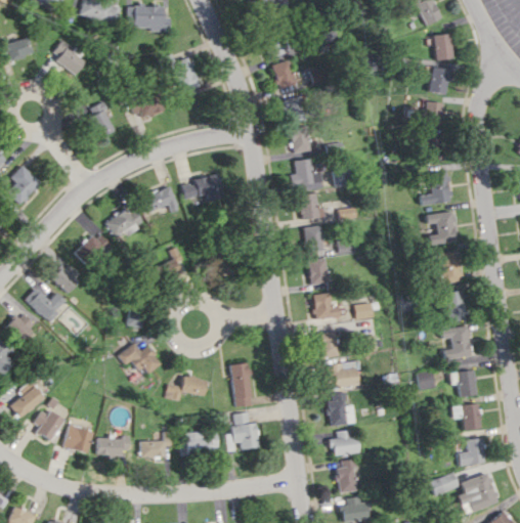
[(41,0),(60,8),(62,0),(41,0)]
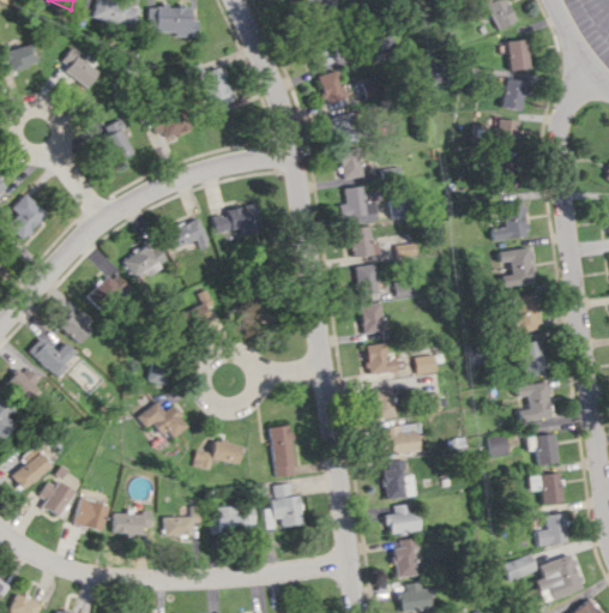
[(142,10),(109,0),(97,0),(94,17),(137,29),(142,10)]
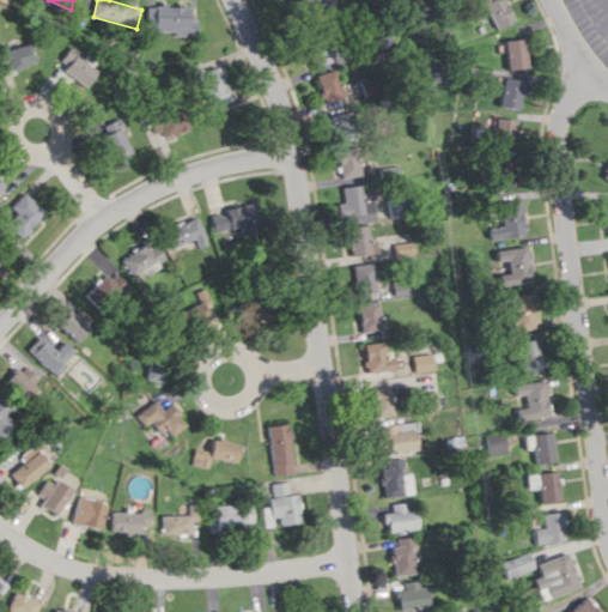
[(299,0),(296,1),(299,20),(338,13),(334,0),(299,0)]
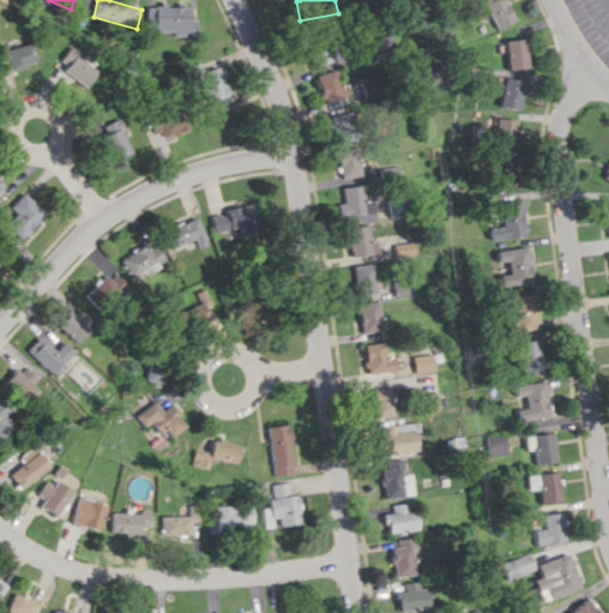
[(517,20),(506,0),(495,0),(486,5),(498,30),(517,20)]
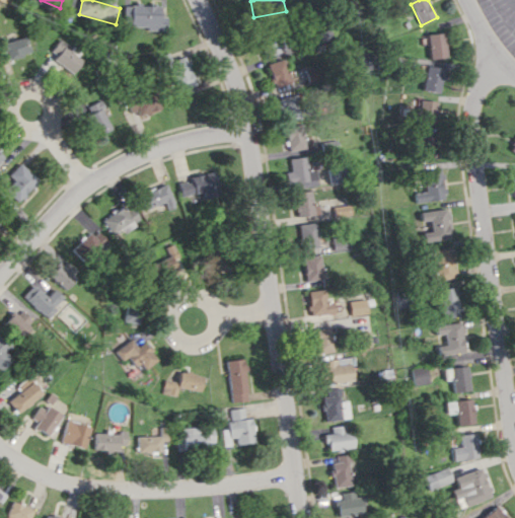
[(127,6),(128,27),(150,26),(150,30),(169,30),(169,16),(164,16),(163,4),(127,6)]
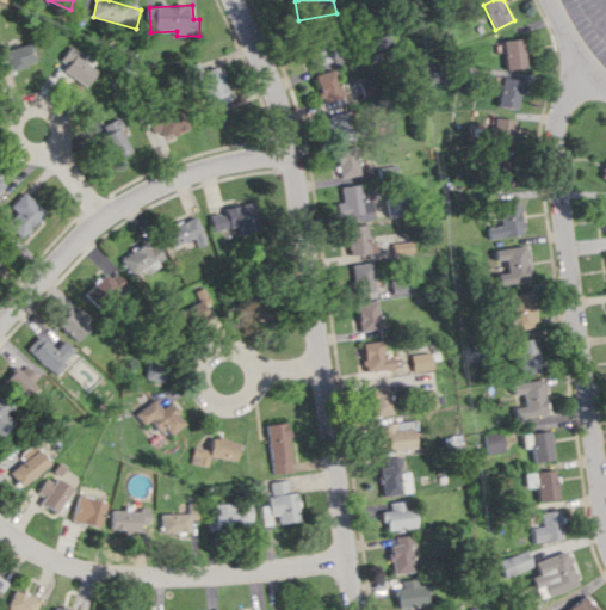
[(372,54),(389,53),(388,38),(371,39),(372,54)]
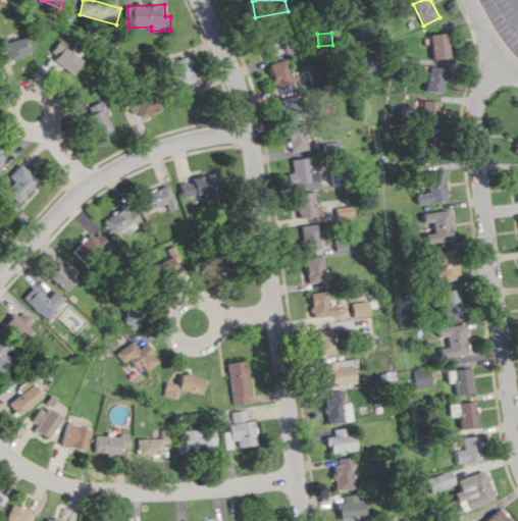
[(432,35),(433,59),(451,58),(450,34),(432,35)]
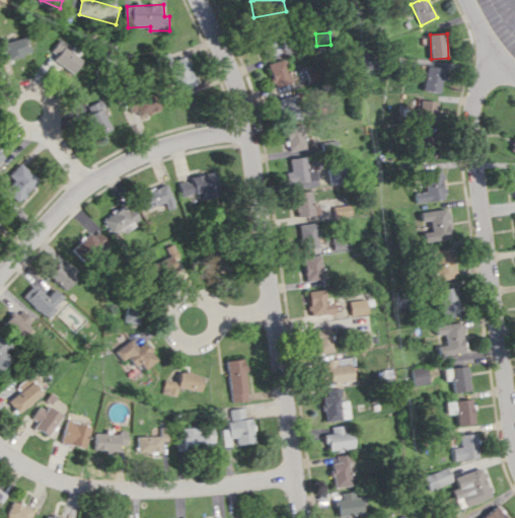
[(12,59),(32,53),(27,35),(0,43),(4,55),(10,53),(12,59)]
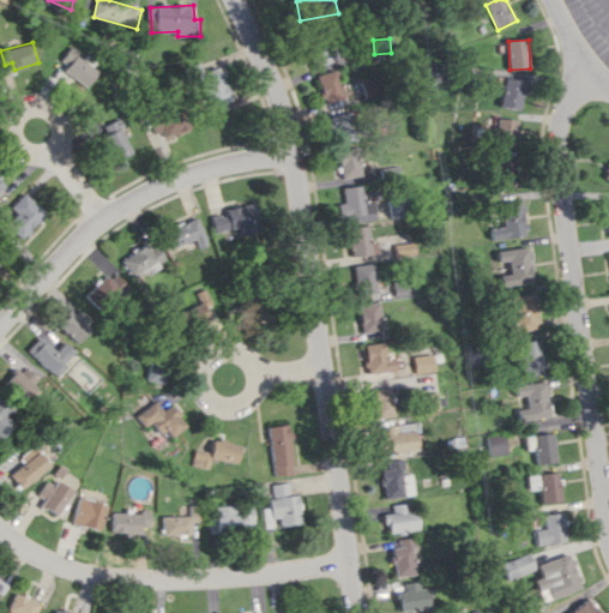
[(312,48),(315,66),(338,62),(335,43),(312,48)]
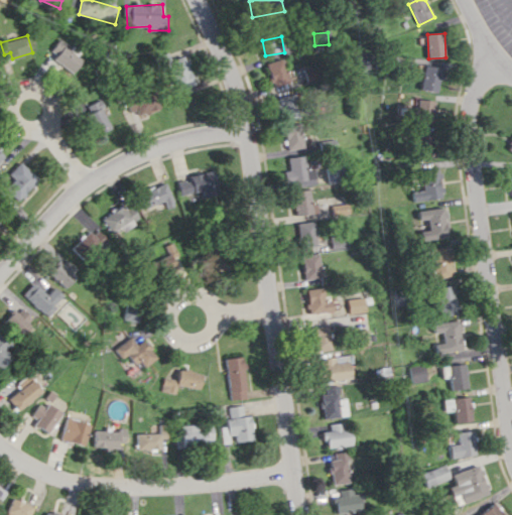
[(49,61),(74,75),(84,57),(59,43),(49,61)]
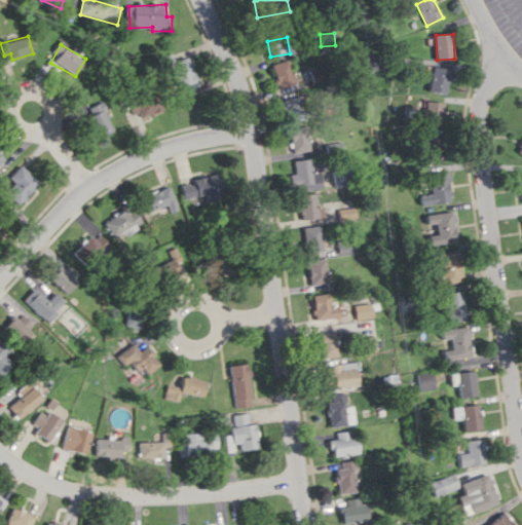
[(200,86),(191,58),(174,64),(183,92),(200,86)]
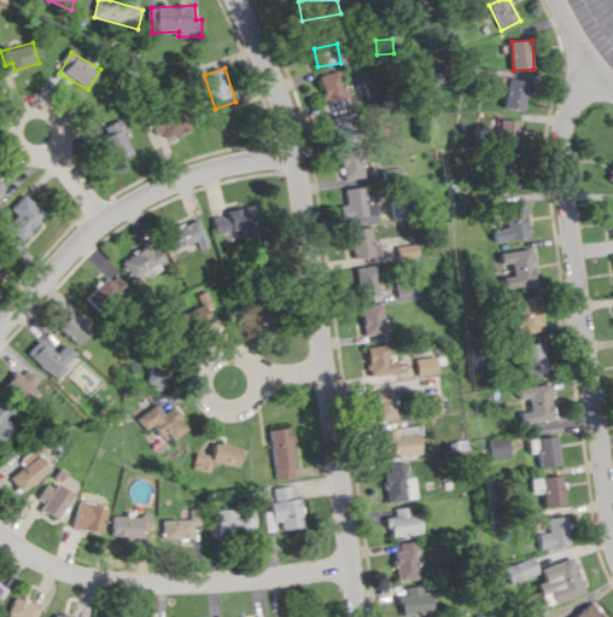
[(330,105),(349,99),(339,70),(320,77),(330,105)]
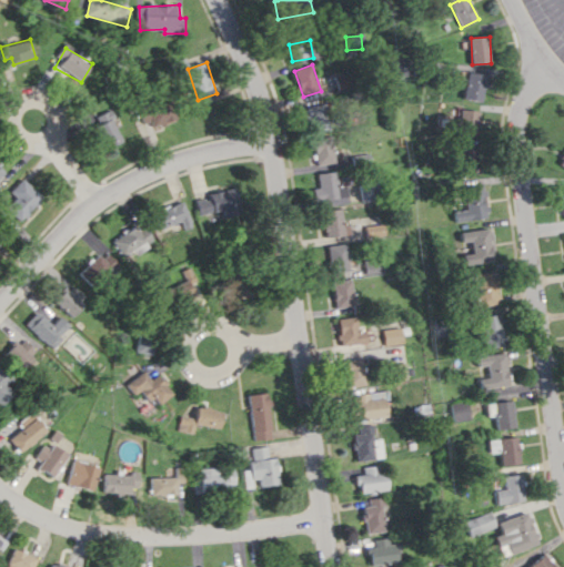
[(483,102),(489,77),(470,72),(464,99),(483,102)]
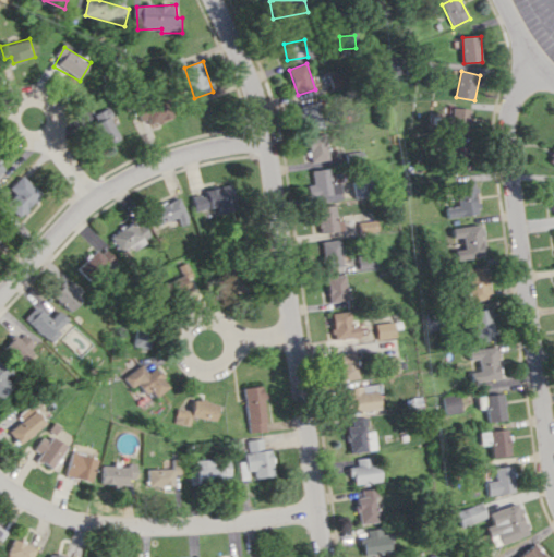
[(140,109),(146,128),(175,117),(168,98),(140,109)]
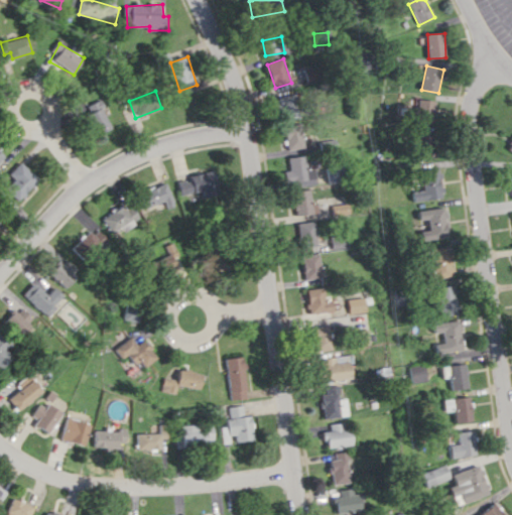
[(279,118),(297,118),(297,96),(280,96),(279,118)]
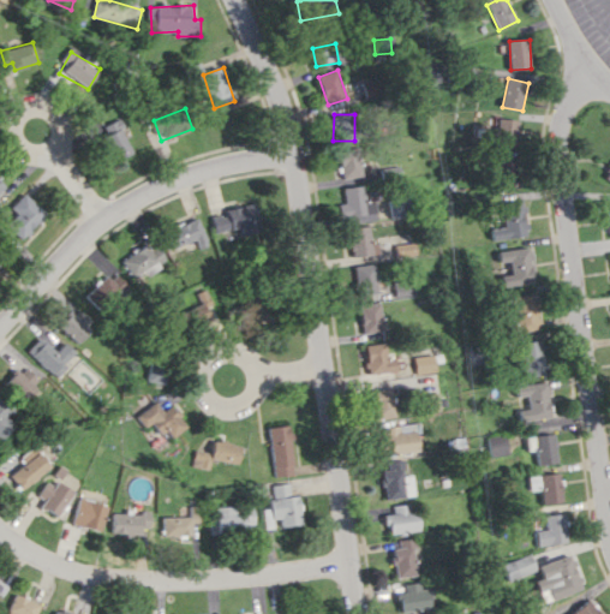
[(100,129),(115,160),(136,151),(121,119),(100,129)]
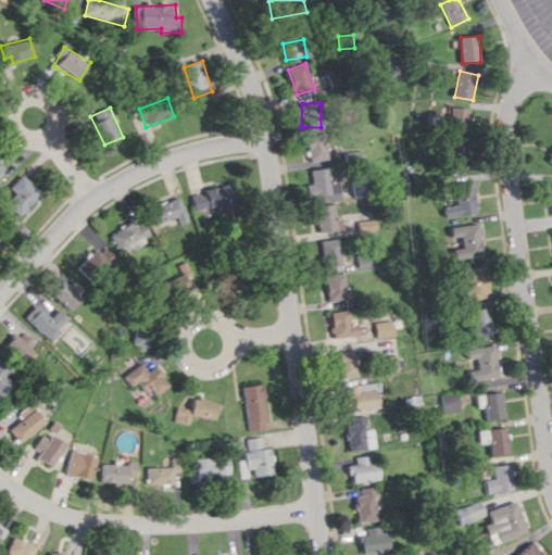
[(468,136),(471,109),(449,108),(447,134),(468,136)]
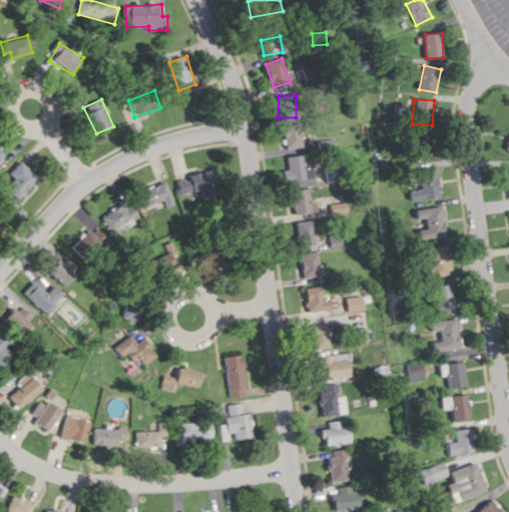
[(301,123),(285,125),(286,149),(302,148),(301,123)]
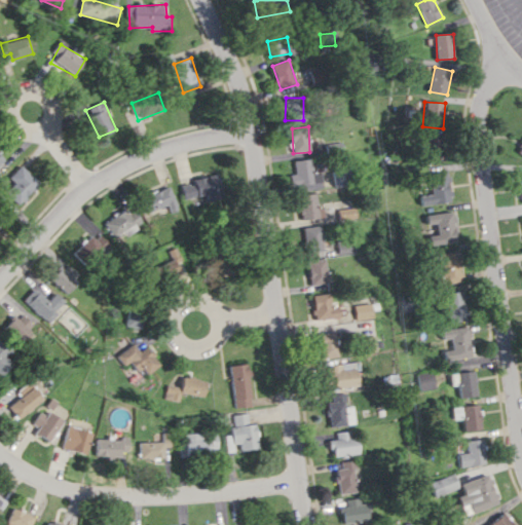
[(438,162),(440,150),(432,148),(429,160),(438,162)]
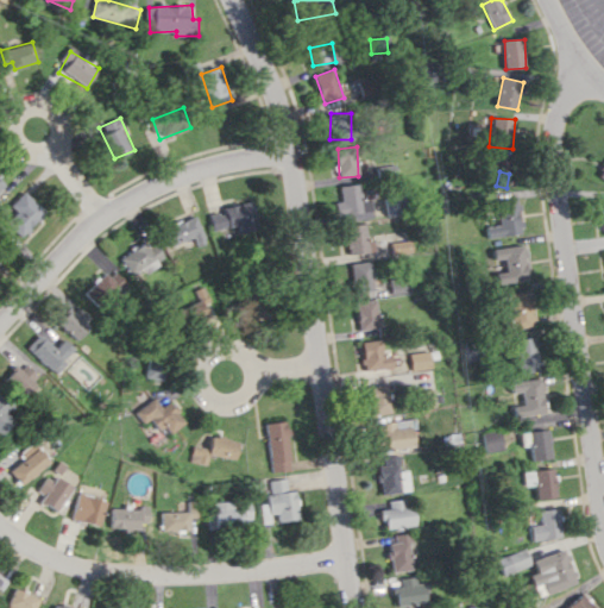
[(371,199),(363,199),(362,185),(341,186),(343,202),(338,204),(339,215),(372,213),(371,199)]
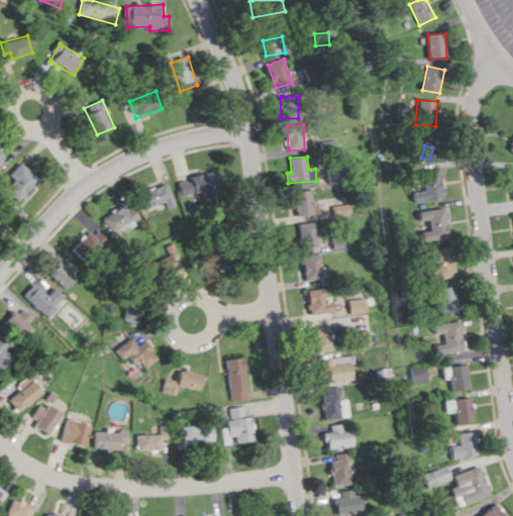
[(40,181),(25,167),(5,188),(20,202),(40,181)]
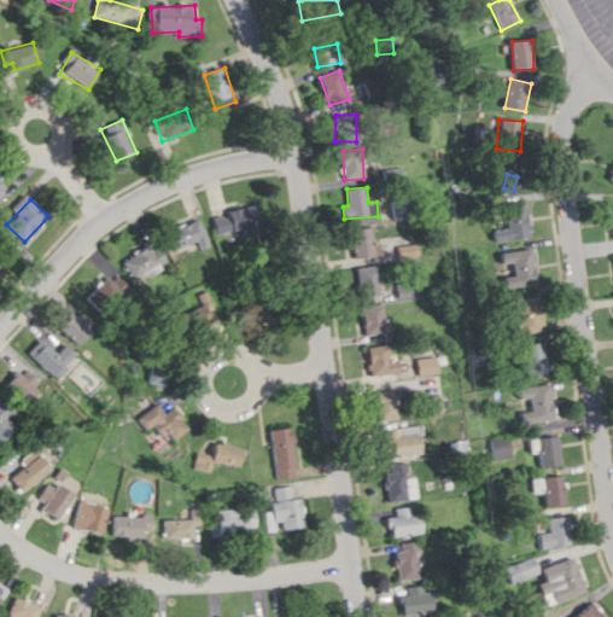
[(408,201),(392,201),(393,220),(408,219),(408,201)]
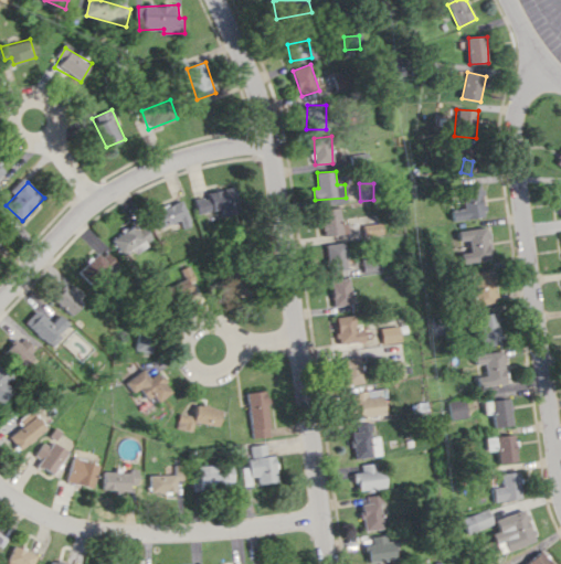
[(454,220),(486,219),(485,184),(464,185),(465,210),(453,211),(454,220)]
